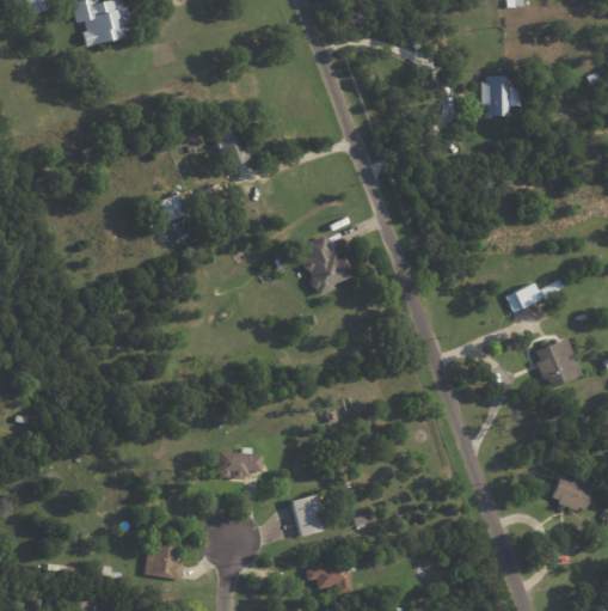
[(25,0),(28,14),(50,11),(48,0),(25,0)]
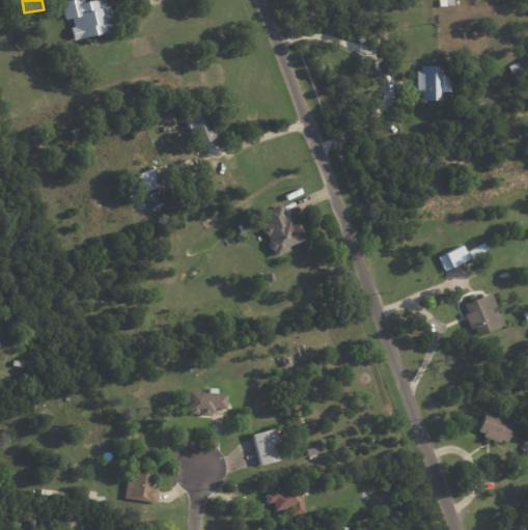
[(107,0),(95,0),(85,2),(84,0),(74,0),(62,2),(66,21),(72,19),(76,39),(114,32),(107,0)]
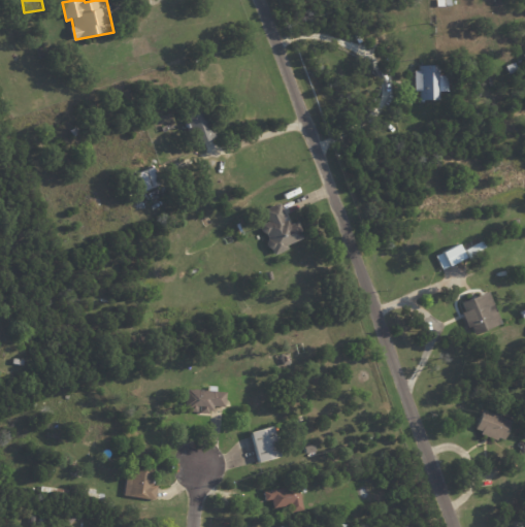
[(421,100),(440,100),(440,92),(449,92),(449,76),(439,76),(438,67),(416,68),(416,92),(421,92),(421,100)]
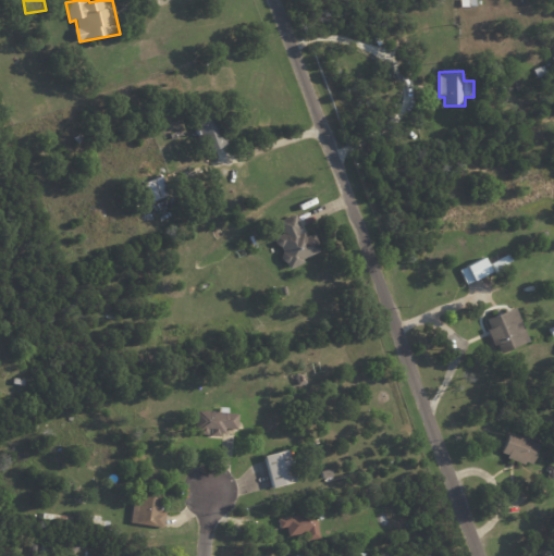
[(230,145),(214,111),(195,119),(210,153),(230,145)]
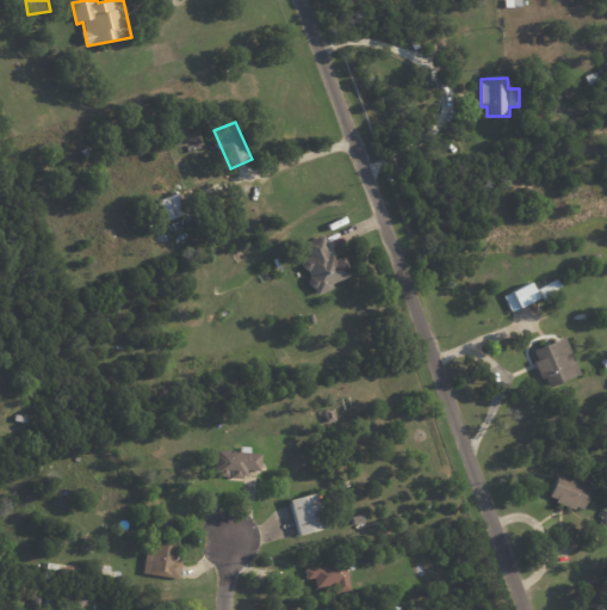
[(155,202),(162,223),(185,216),(179,195),(155,202)]
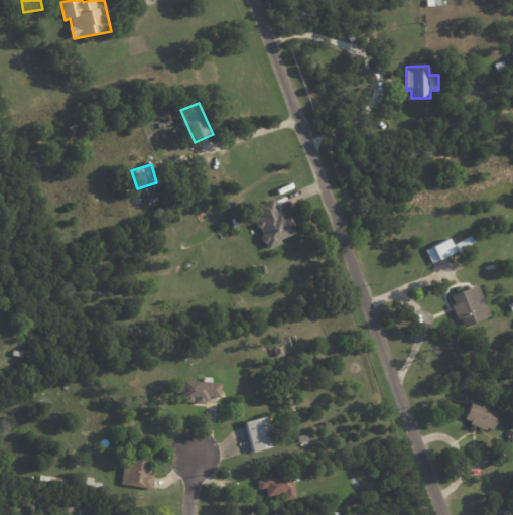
[(258,206),(263,218),(256,222),(267,248),(298,235),(291,218),(283,221),(274,200),(258,206)]
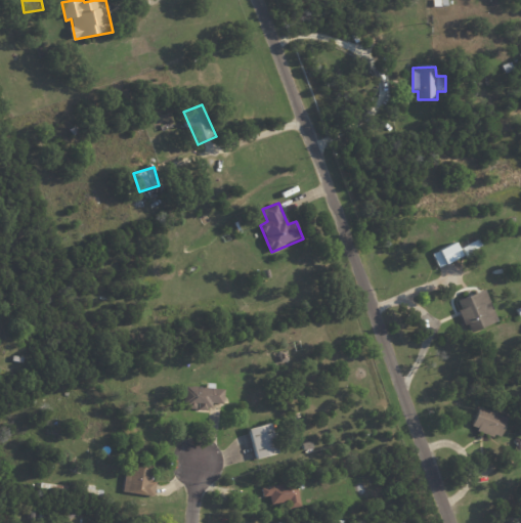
[(463,257),(457,243),(433,254),(439,268),(463,257)]
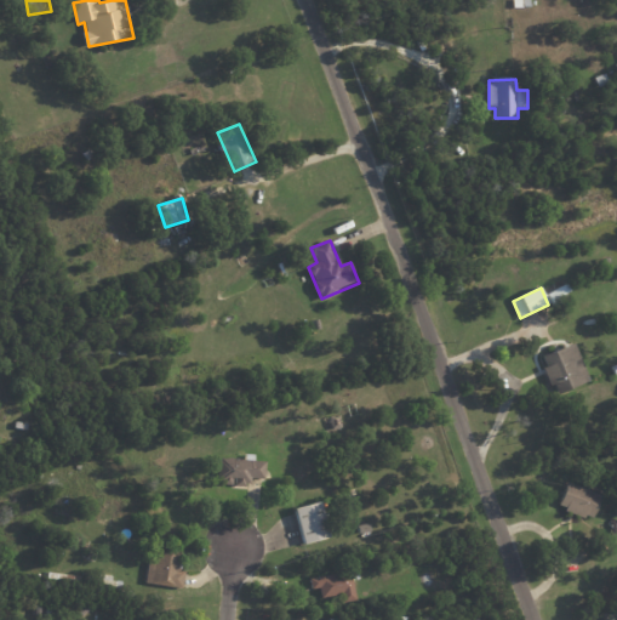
[(541,357),(555,396),(590,382),(576,343),(541,357)]
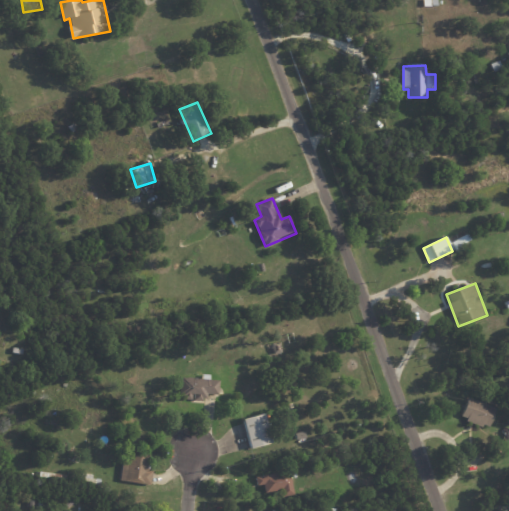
[(220,381),(210,380),(210,378),(183,377),(182,400),(207,401),(207,395),(219,395),(220,381)]
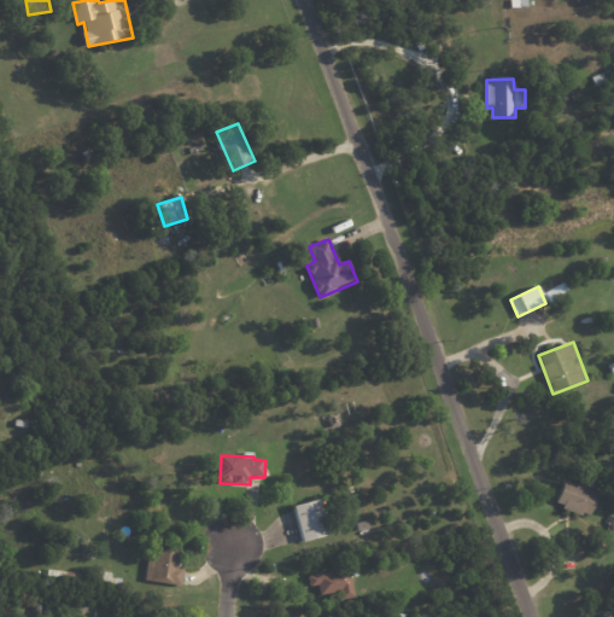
[(557,505),(591,517),(600,493),(566,481),(557,505)]
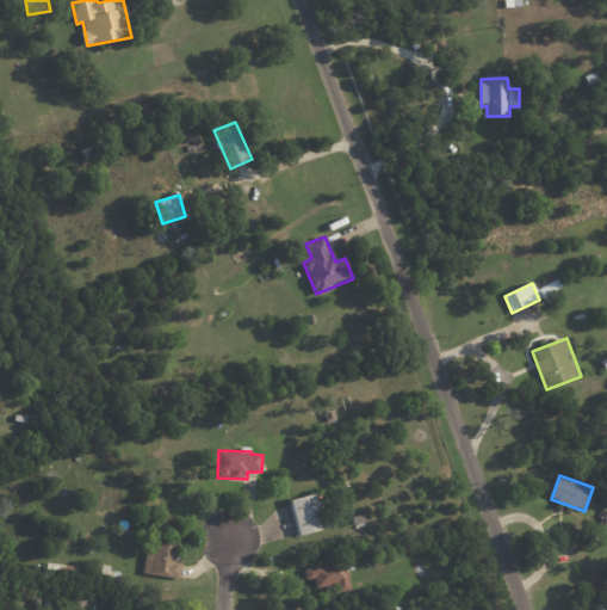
[(291,500),(299,536),(324,529),(316,494),(291,500)]
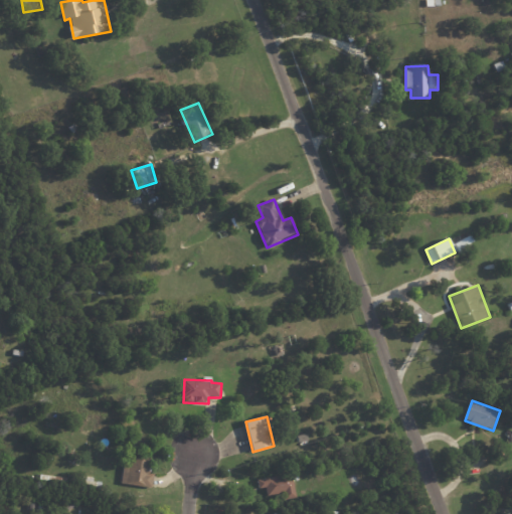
[(151,458),(125,456),(124,486),(153,487),(154,474),(150,474),(151,458)]
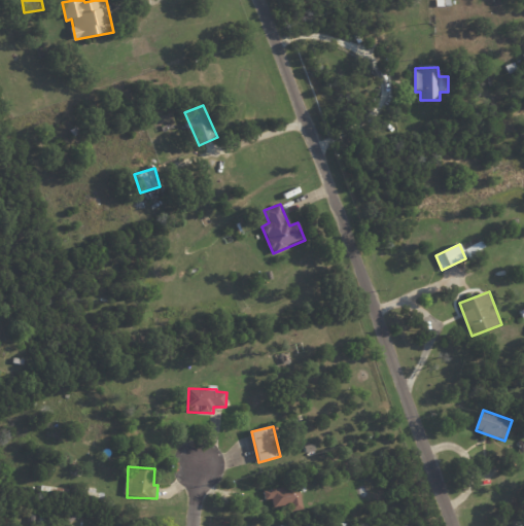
[(273,499),(274,507),(293,503),(294,510),(303,507),(299,484),(265,492),(266,500),(273,499)]
